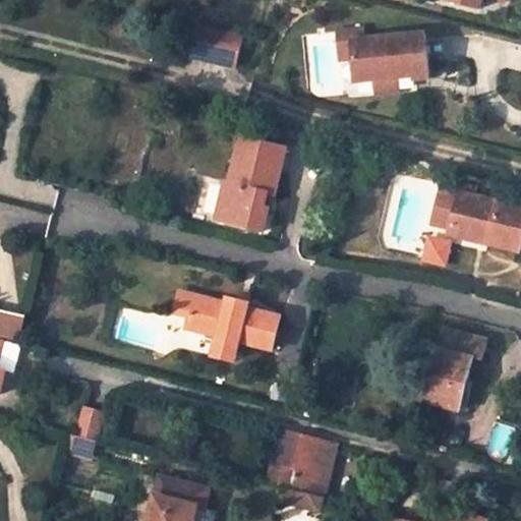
[(448,0),(449,1),(480,8),(482,0),(497,0),(505,2),(505,0),(448,0)]
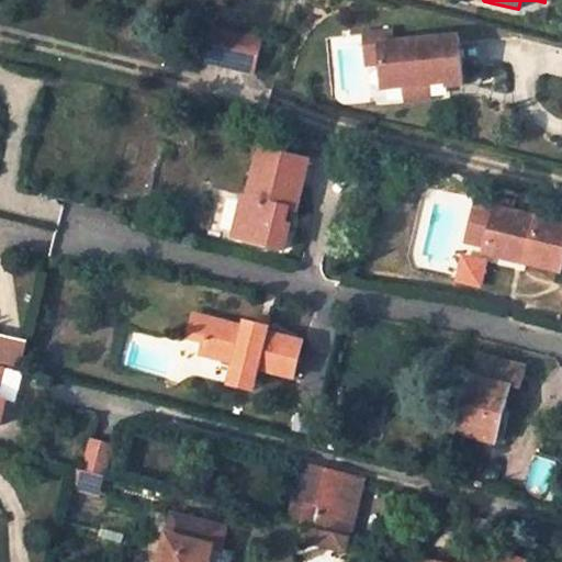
[(254,74),(261,40),(211,27),(203,62),(254,74)]
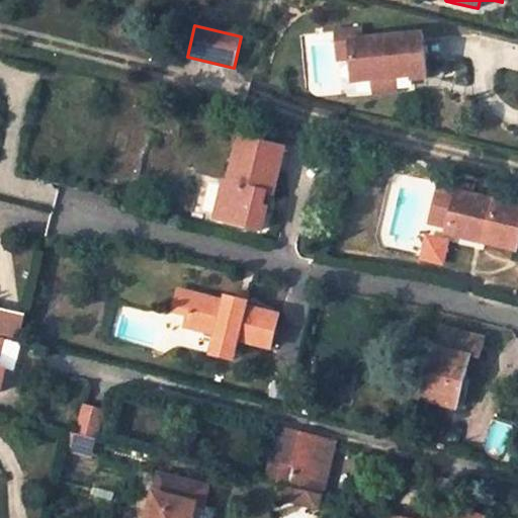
[(420,32),(349,39),(354,79),(410,73),(410,77),(424,76),(420,32)]
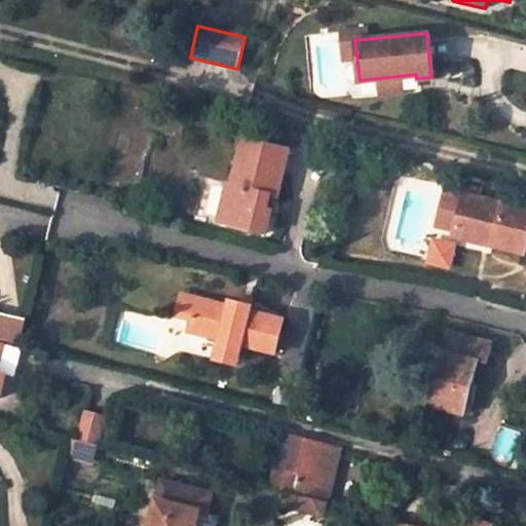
[(291,150),(246,139),(234,185),(230,184),(221,222),(267,233),(273,210),(268,209),(272,195),(279,197),(291,150)]
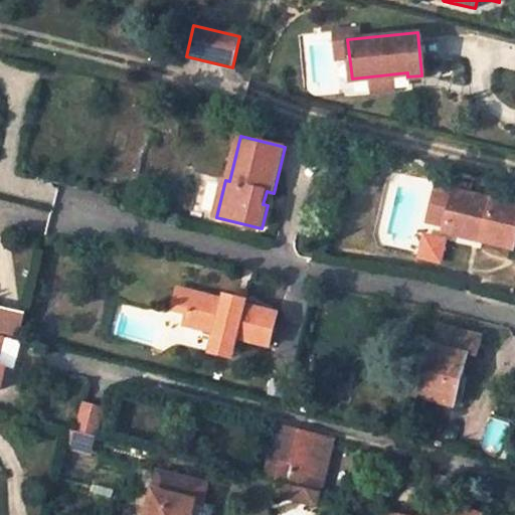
[(193,214),(209,218),(219,178),(203,174),(193,214)]
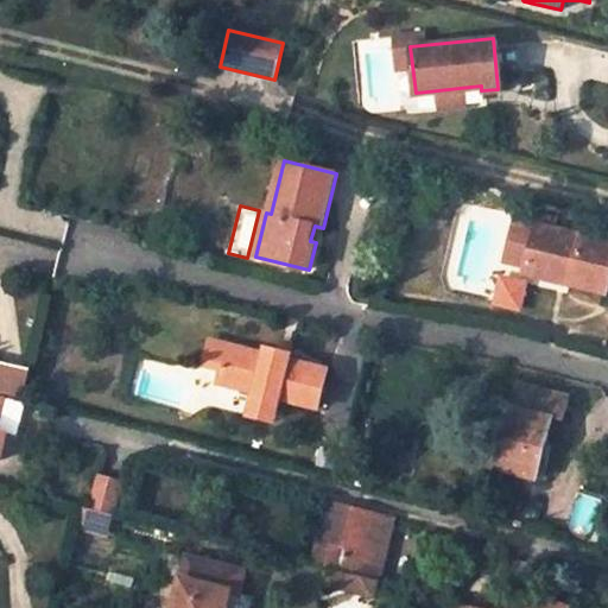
[(607,239),(538,222),(527,264),(572,276),(571,283),(607,291),(607,239)]
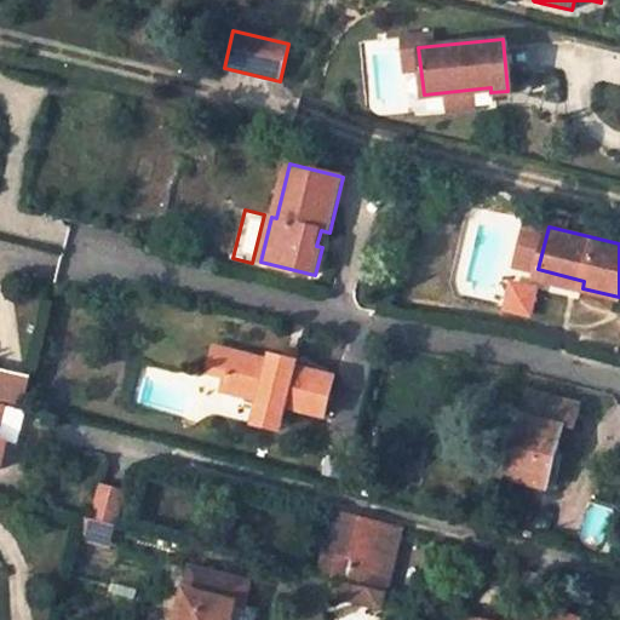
[(537,276),(583,288),(584,281),(538,269),(537,276)]
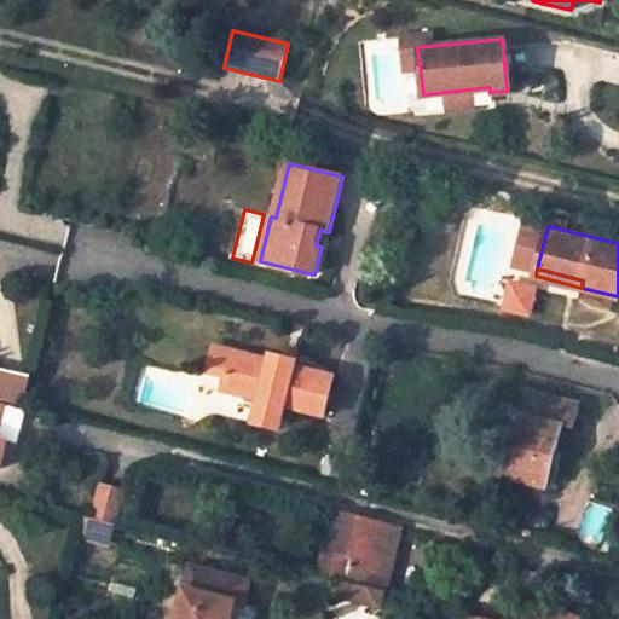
[(256,406),(282,412),(283,406),(323,416),(331,377),(293,368),(294,362),(268,356),(267,362),(210,348),(204,374),(223,377),(219,391),(258,400),(256,406)]
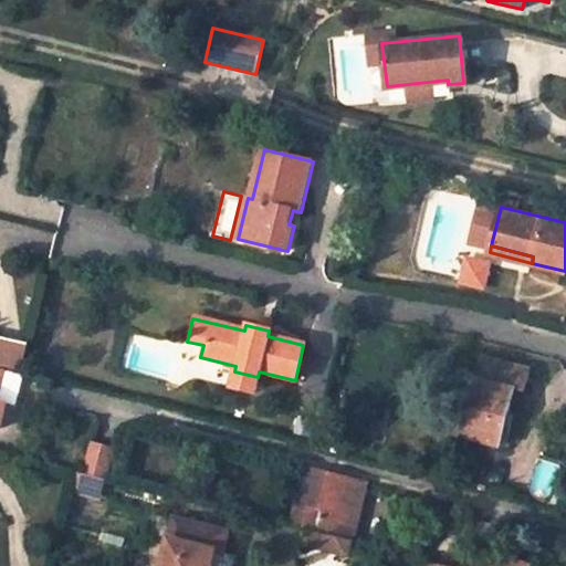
[(0,337),(0,366),(19,371),(27,346),(0,337)]
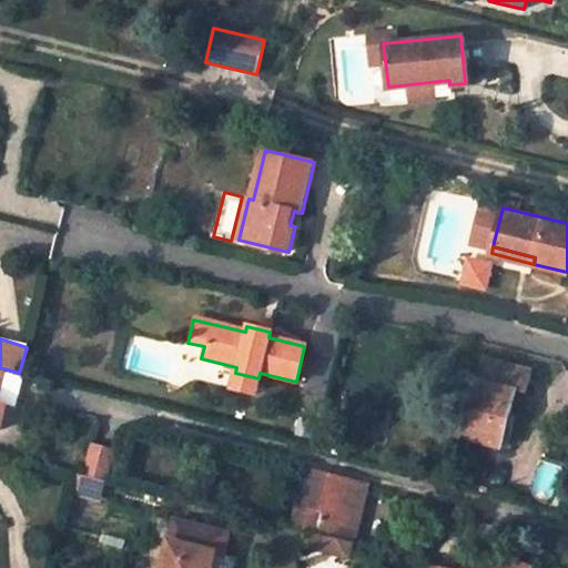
[(500,448),(516,389),(526,393),(533,368),(485,356),(463,438),(500,448)]
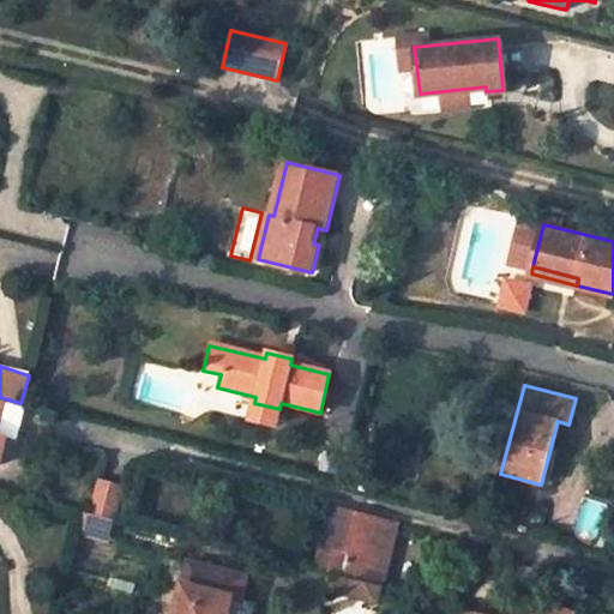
[(280,409),(254,403),(250,421),(275,427),(280,409)]
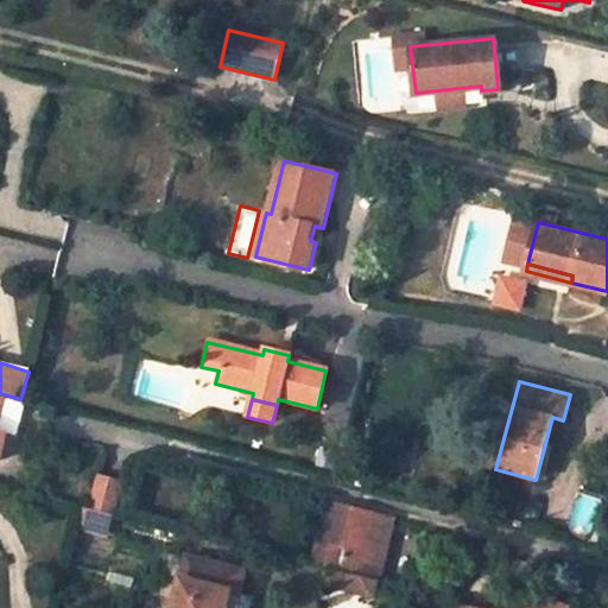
[(111,513),(126,462),(102,455),(88,508),(111,513)]
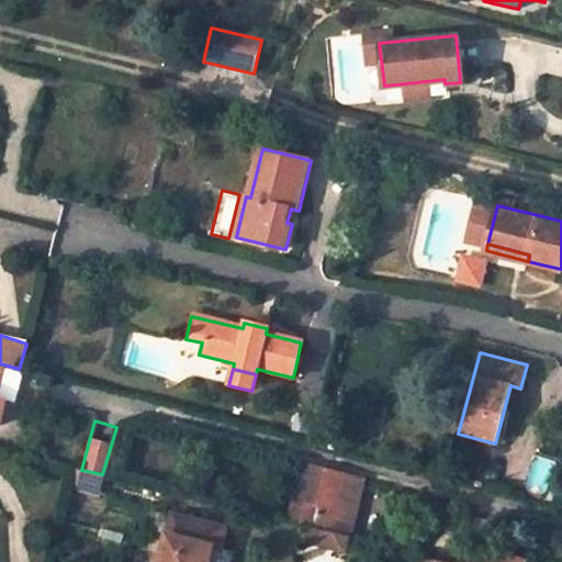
[(300,464),(285,520),(314,528),(344,536),(359,480),(300,464)]
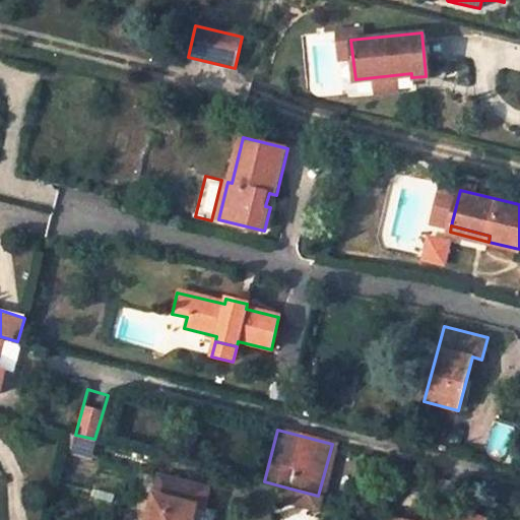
[(201,519),(204,510),(208,511),(214,490),(170,478),(158,519),(201,519)]
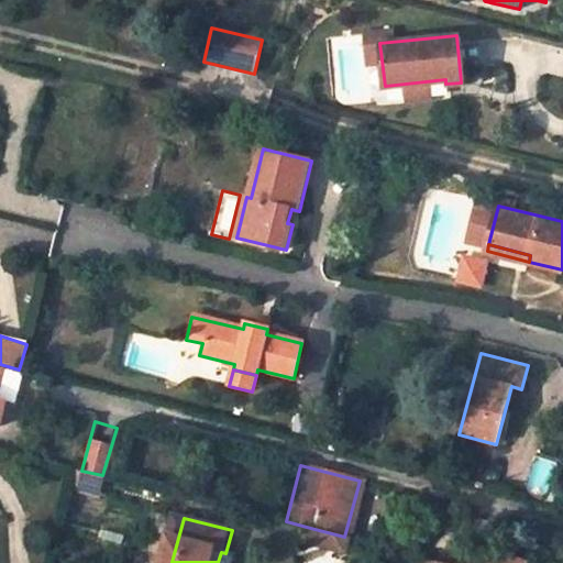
[(345,552),(350,538),(344,537),(315,529),(311,543),(345,552)]
